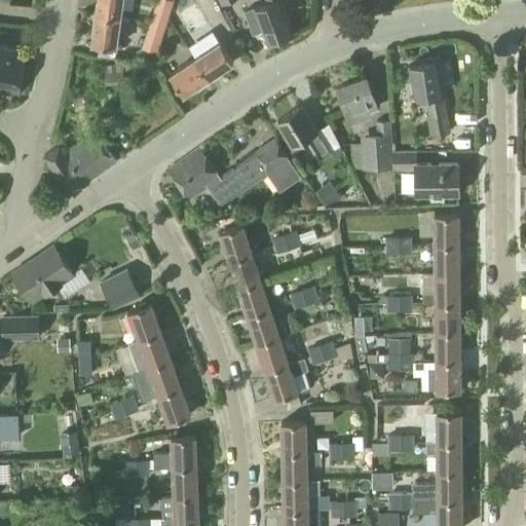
[(97,0),(96,15),(119,20),(121,0),(97,0)]
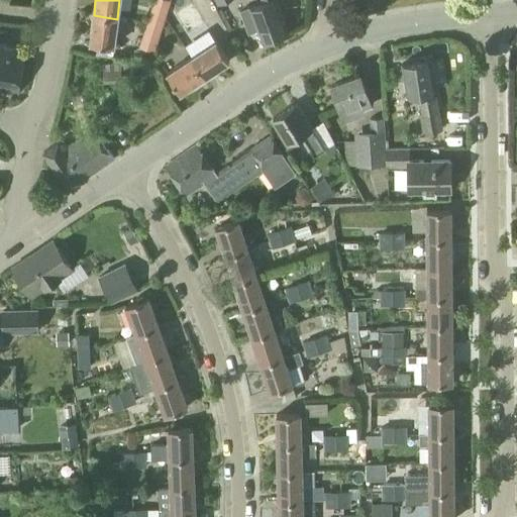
[(167,0),(154,0),(151,9),(166,14),(170,1),(167,0)]
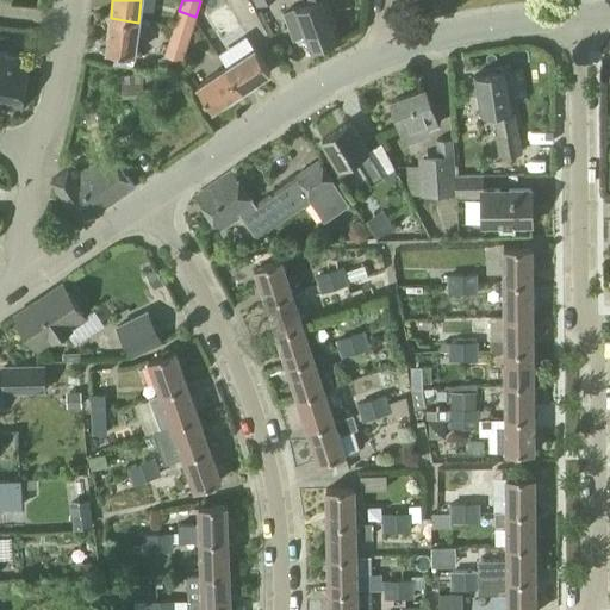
[(294,8),(309,48),(340,36),(325,0),(309,0),(310,2),(294,8)]
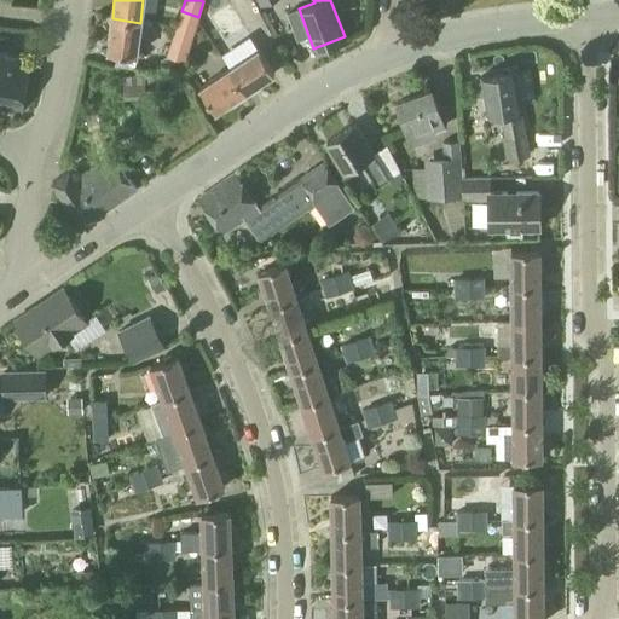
[(198,17),(181,11),(177,27),(194,32),(198,17)]
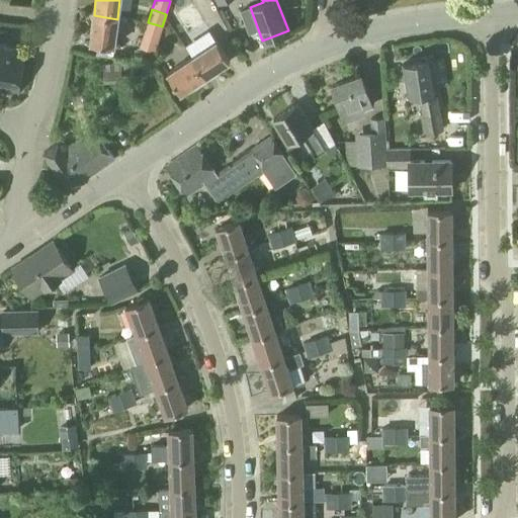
[(117,19),(94,15),(90,42),(113,46),(117,19)]
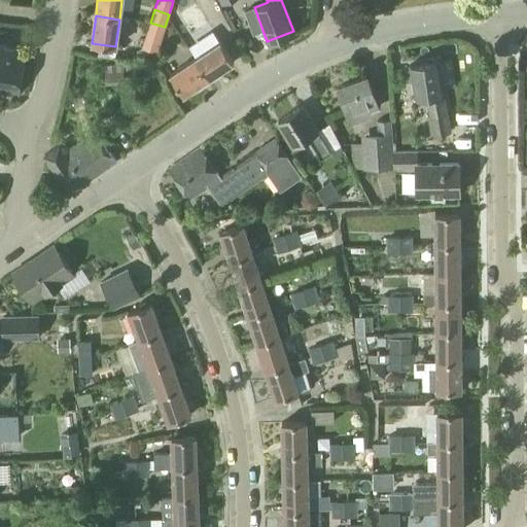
[(150,23),(146,36),(160,40),(165,27),(150,23)]
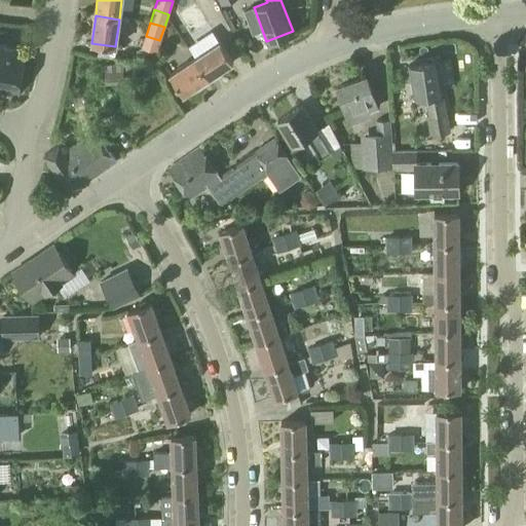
[(159,40),(146,36),(142,49),(155,53),(159,40)]
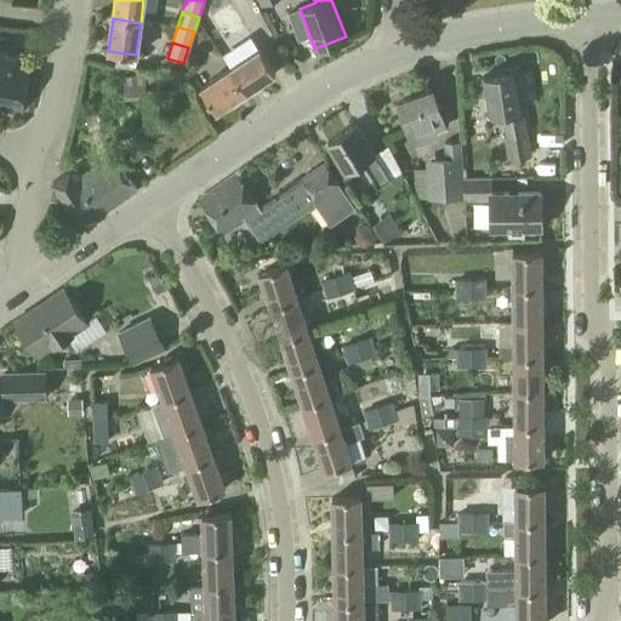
[(229,68),(245,91),(273,72),(257,49),(229,68)]
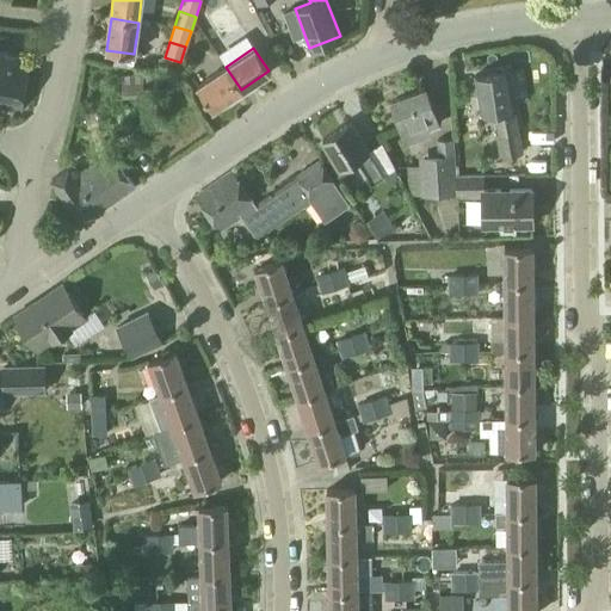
[(0,105),(20,109),(26,72),(18,71),(20,57),(0,54),(0,105)]
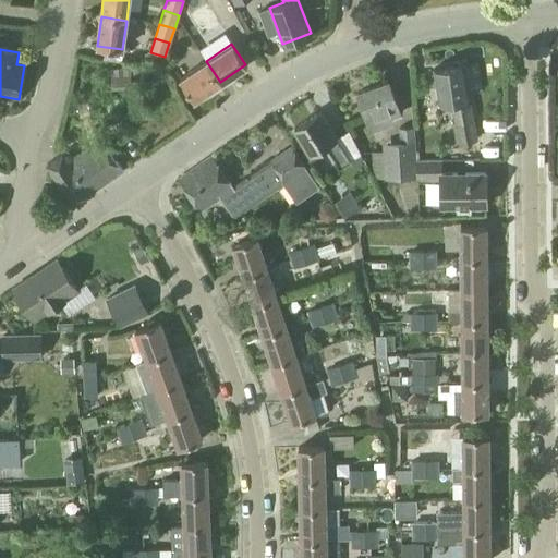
[(220,82),(206,61),(180,79),(194,99),(220,82)]
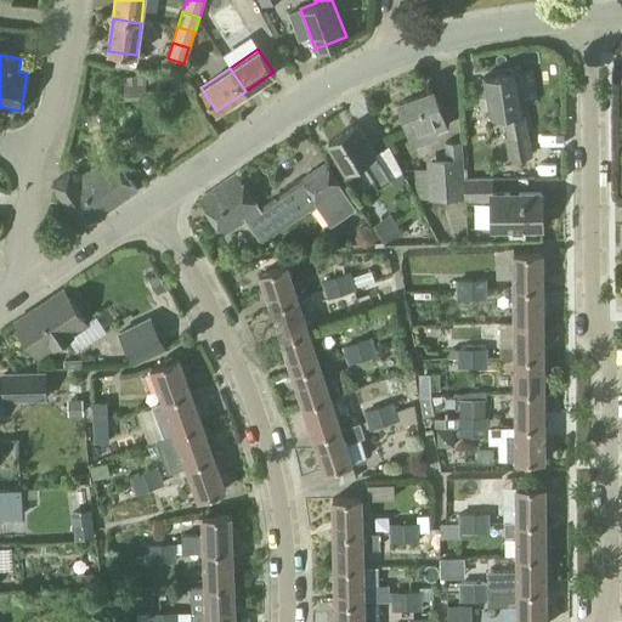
[(482,77),(488,116),(502,113),(507,137),(504,137),(508,157),(531,153),(518,71),(482,77)]
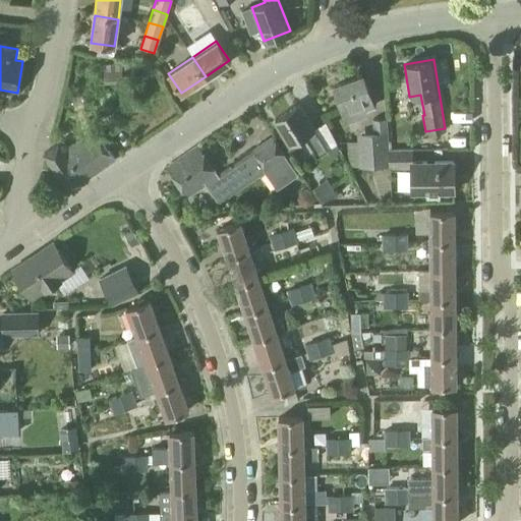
[(122,63),(104,64),(105,82),(123,81),(122,63)]
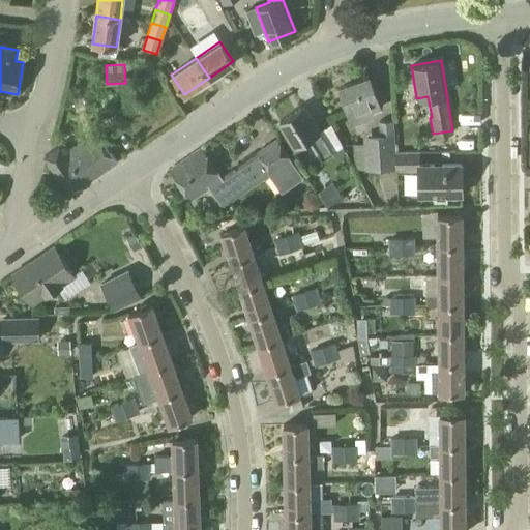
[(339,88),(353,125),(372,118),(370,112),(380,108),(369,77),(339,88)]
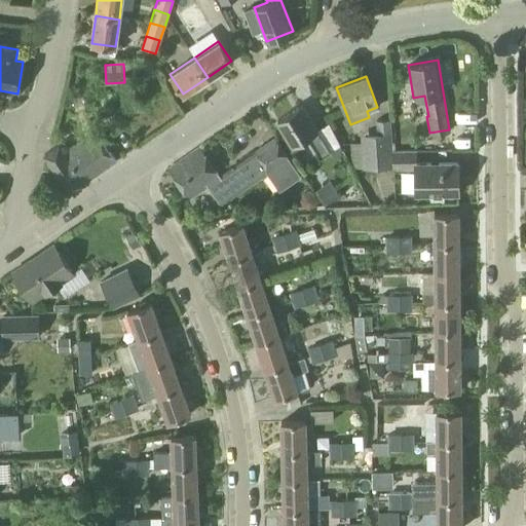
[(277,120),(292,145),(306,136),(320,157),(330,151),(302,106),(277,120)]
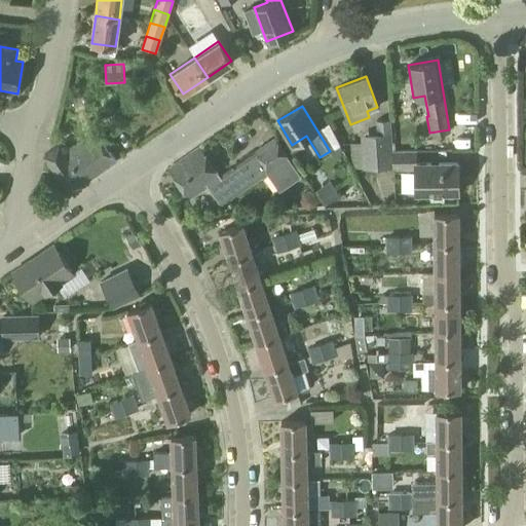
[(391,166),(391,152),(390,134),(389,120),(376,121),(377,136),(361,136),(362,167),(391,166)]
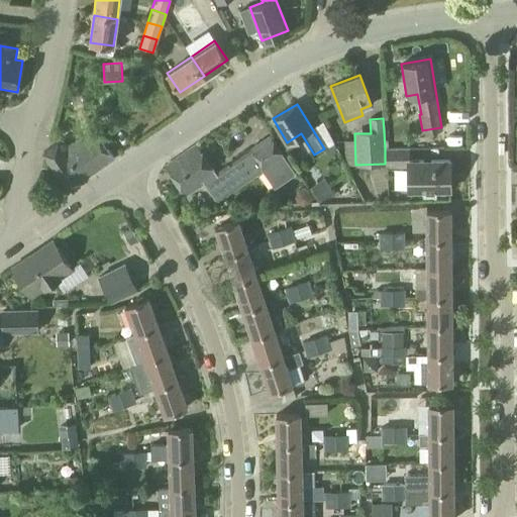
[(42,152),(69,190),(83,180),(113,159),(93,129),(63,149),(58,142),(42,152)]
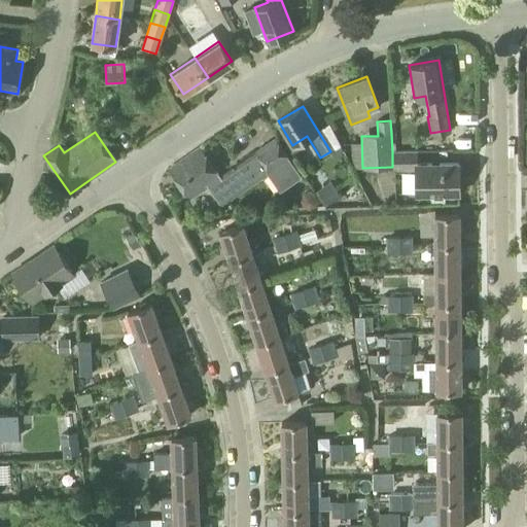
[(279,189),(301,175),(276,137),(219,176),(200,147),(168,169),(189,199),(208,186),(220,205),(268,173),(279,189)]
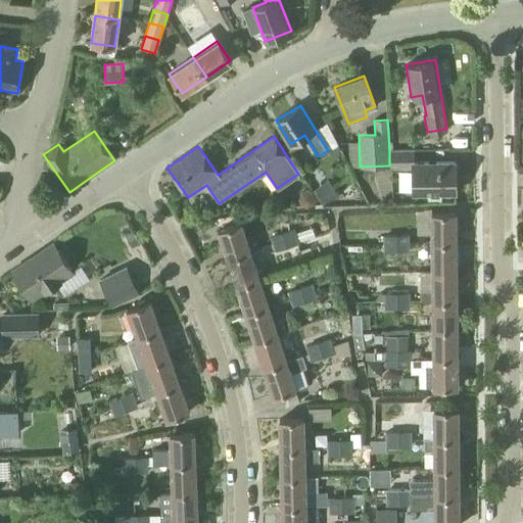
[(337,144),(328,150),(331,156),(341,151),(337,144)]
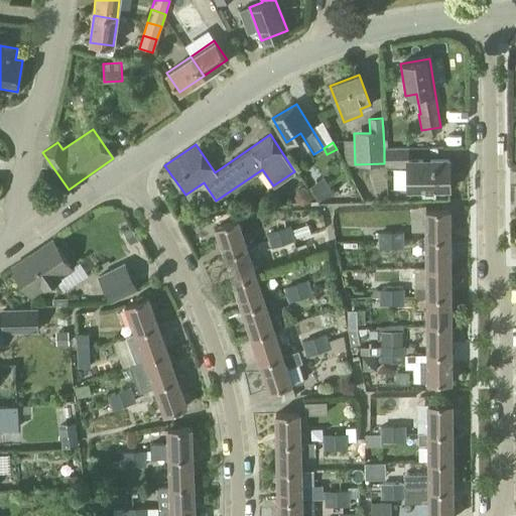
[(408,161),(407,149),(384,149),(384,163),(384,166),(408,166),(408,191),(449,189),(449,181),(454,181),(454,167),(448,167),(448,160),(408,161)]
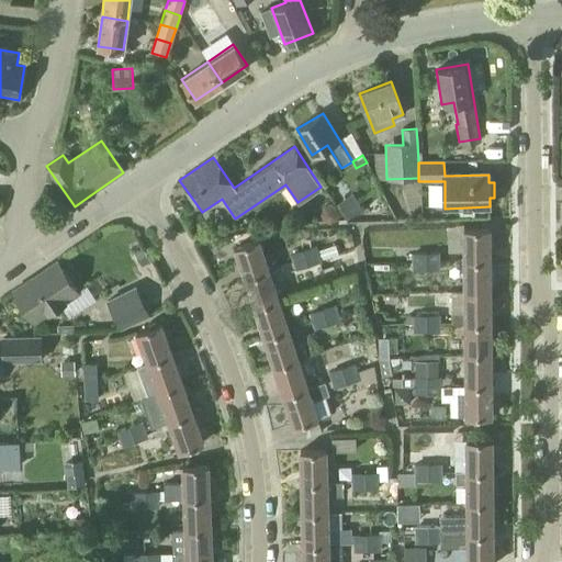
[(334,205),(344,220),(361,208),(351,193),(334,205)]
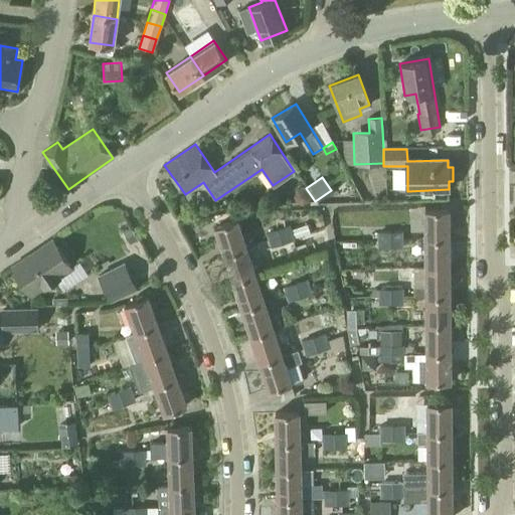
[(299,203),(305,201),(308,195),(306,190),(300,187),(295,189),(292,194),(294,200),(299,203)]
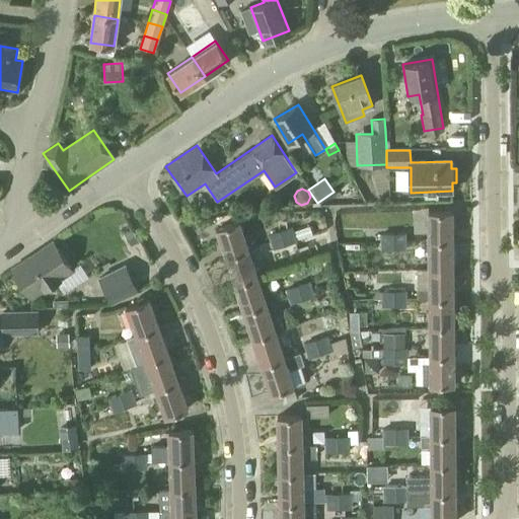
[(428,211),(428,240),(452,240),(451,211),(428,211)]
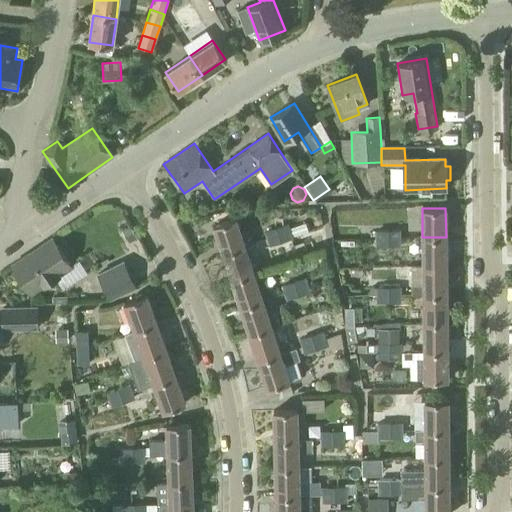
[(213,225),(223,253),(245,246),(236,218),(213,225)]
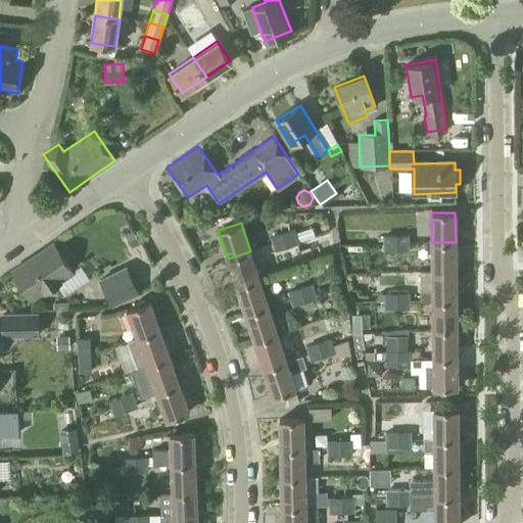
[(293,230),(282,234),(286,247),(297,244),(297,243),(294,235),(293,230)]
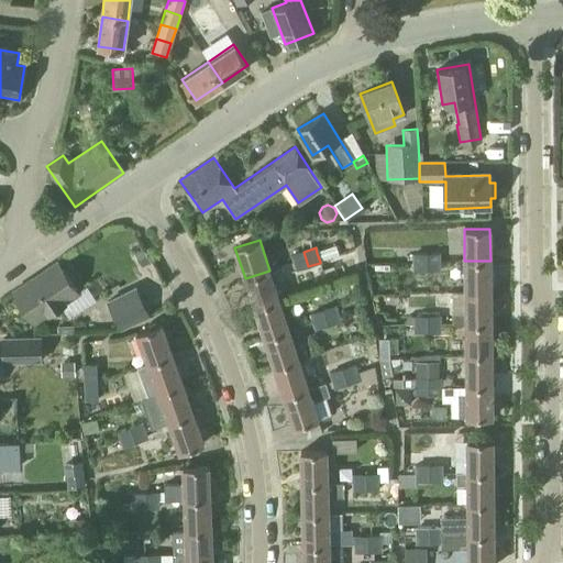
[(317,253),(320,262),(338,256),(335,247),(317,253)]
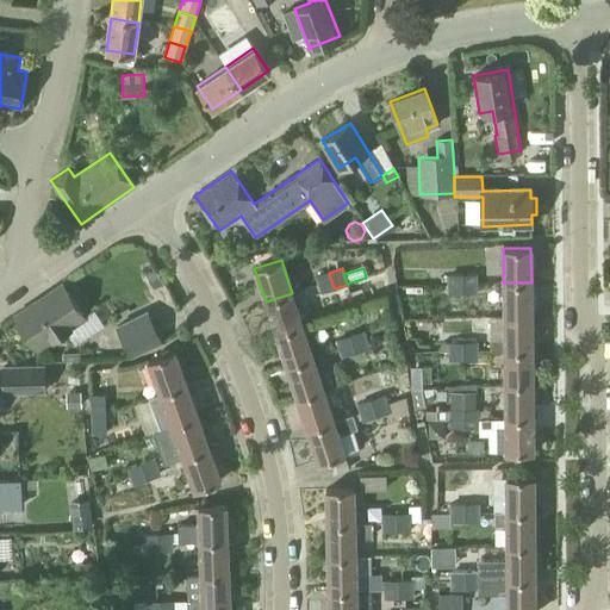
[(153,290),(162,285),(155,273),(145,278),(153,290)]
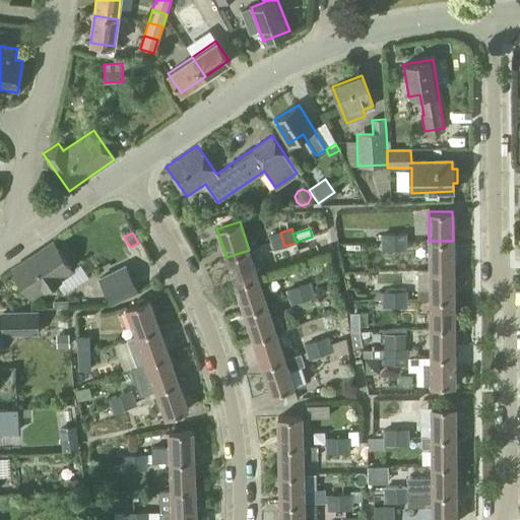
[(284,246),(280,233),(270,236),(274,249),(284,246)]
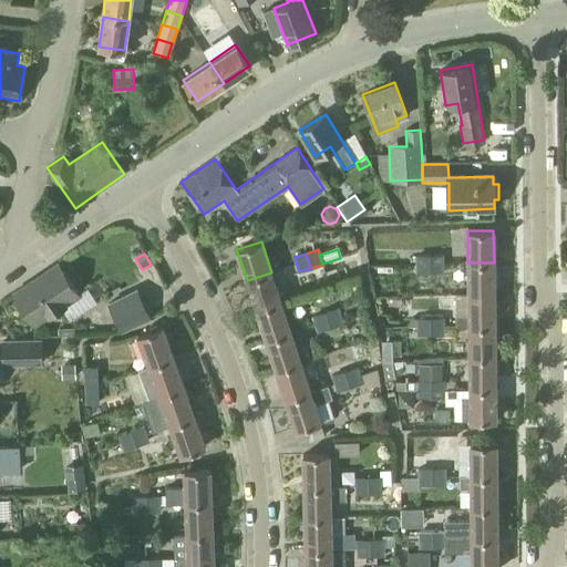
[(418,272),(430,272),(429,255),(416,255),(418,263),(418,272)]
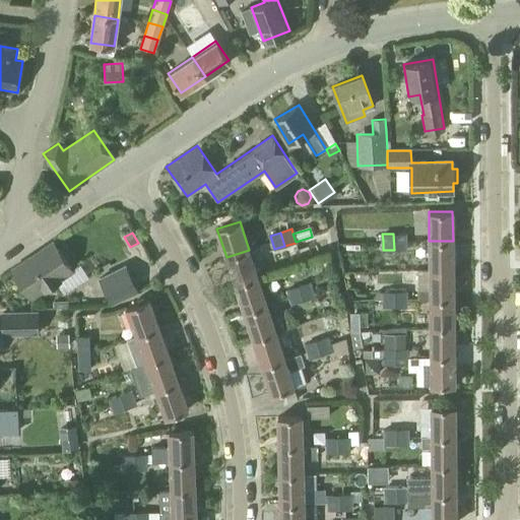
[(393,234),(394,250),(404,250),(405,235),(393,234)]
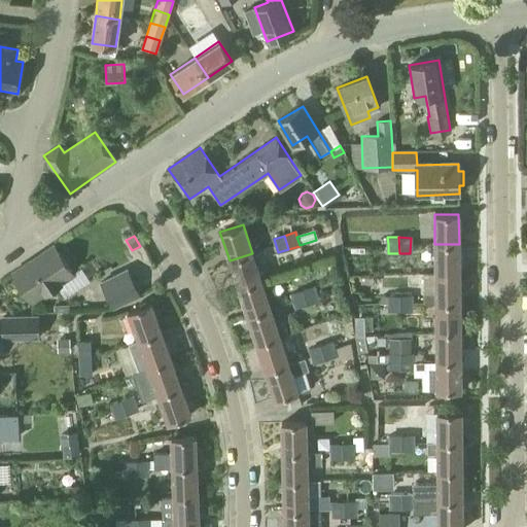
[(323,238),(308,242),(312,253),(327,249),(323,238)]
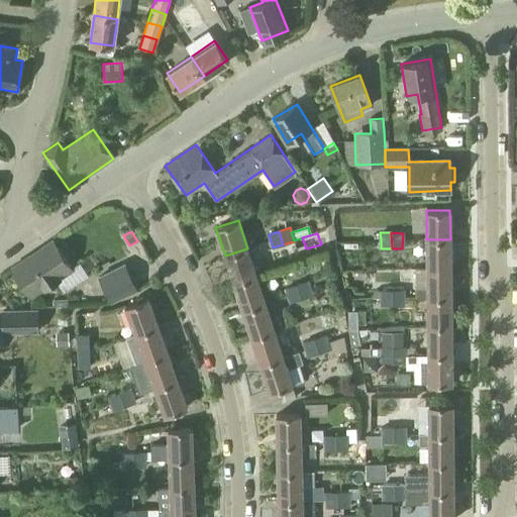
[(426,239),(427,268),(450,268),(450,239),(426,239)]
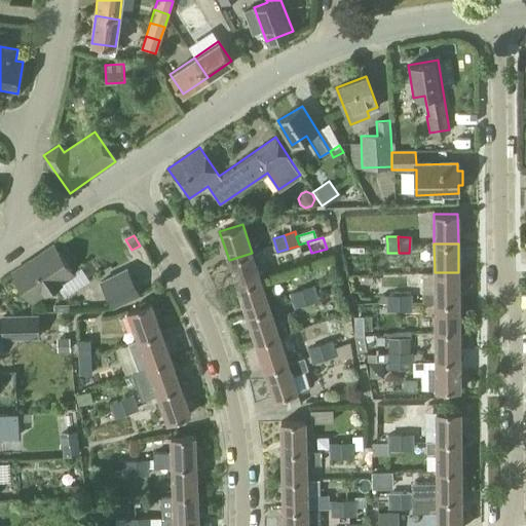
[(11,271),(31,301),(73,274),(53,245),(11,271)]
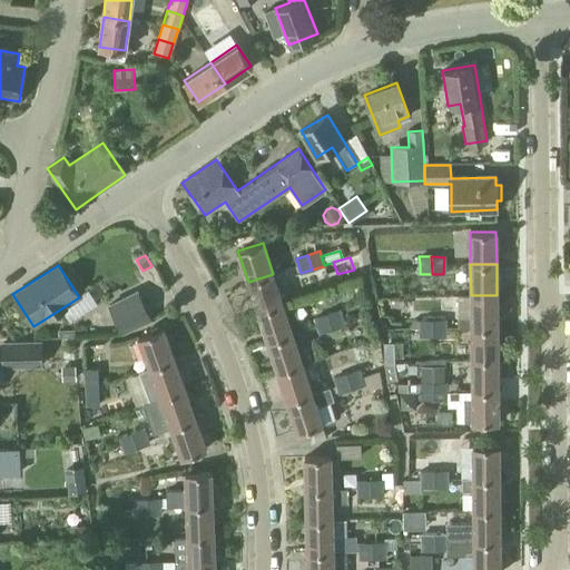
[(273,274),(248,282),(258,313),(283,304),(273,274)]
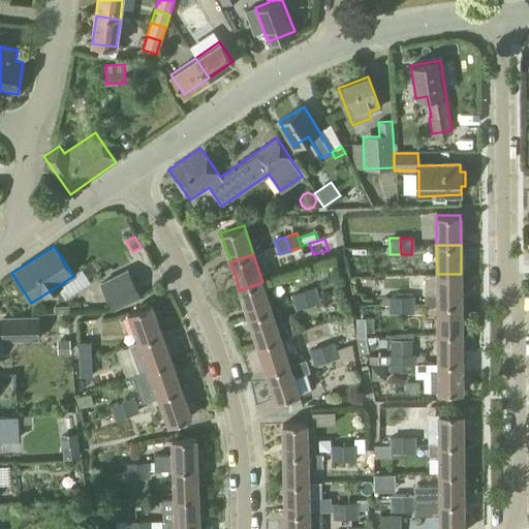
[(99,282),(111,306),(137,293),(125,269),(99,282)]
